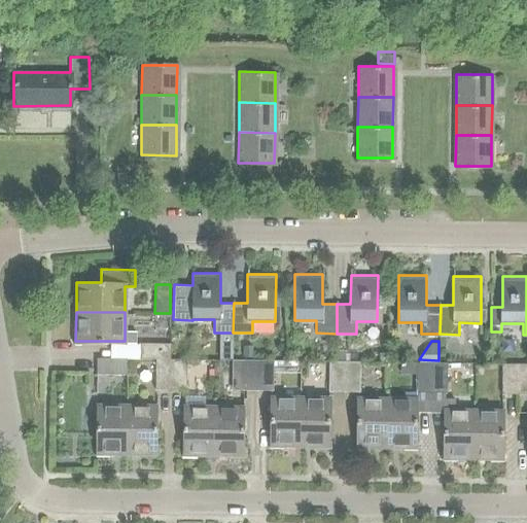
[(140,358),(155,358),(170,358),(170,342),(140,342),(140,358)]
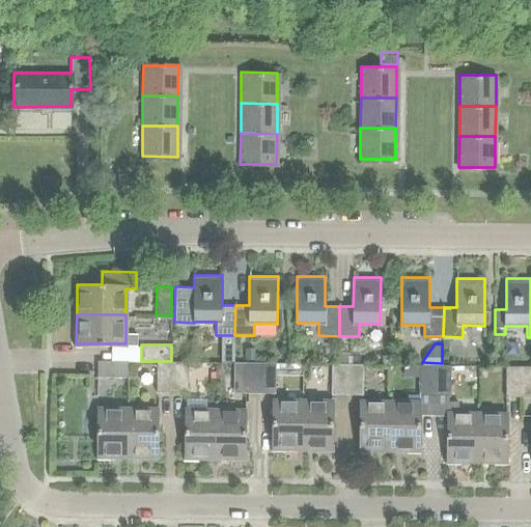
[(245,347),(245,358),(254,358),(254,347),(245,347)]
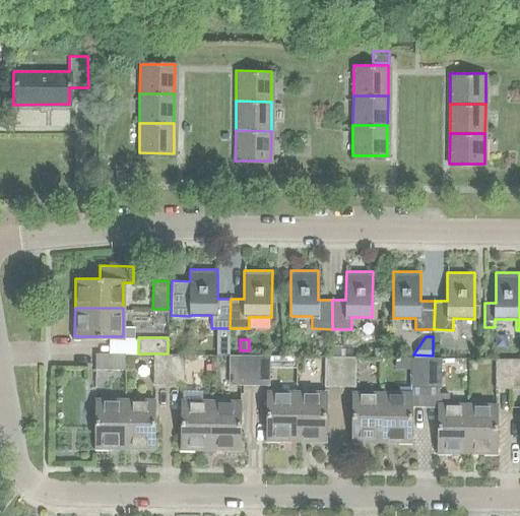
[(340,352),(340,342),(330,342),(330,353),(340,352)]
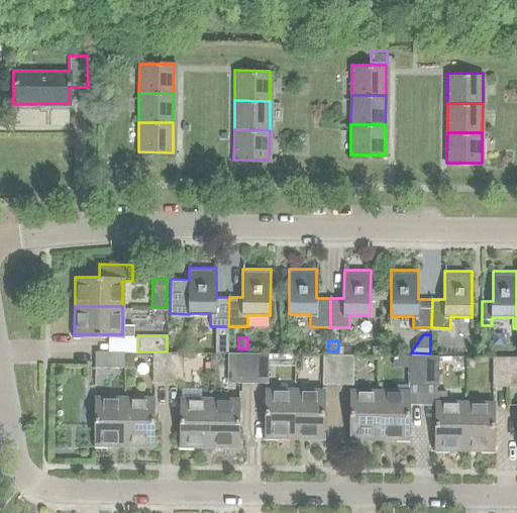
[(124,365),(124,350),(95,350),(95,365),(124,365)]
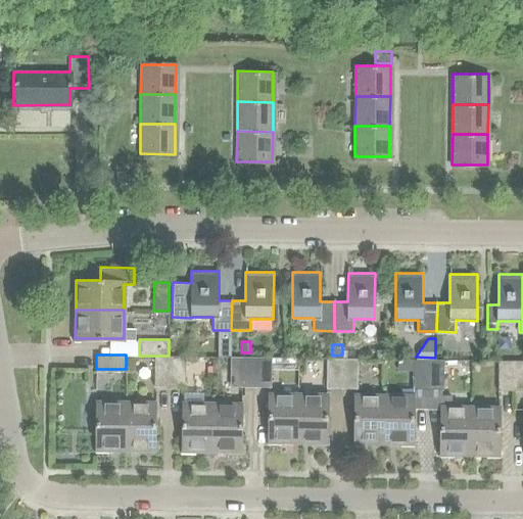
[(171,356),(169,356),(154,356),(154,384),(171,384),(171,356)]
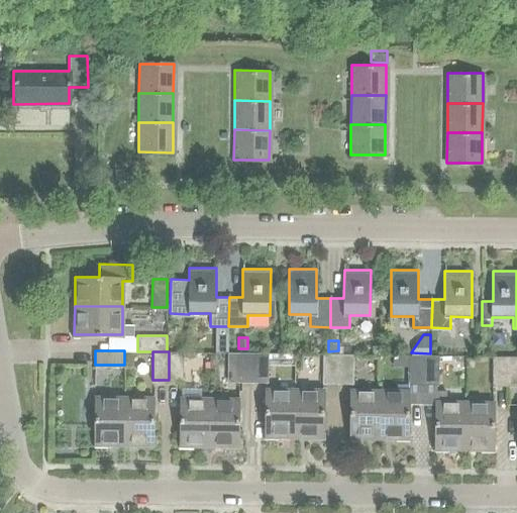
[(169,351),(169,380),(183,380),(184,351),(169,351)]
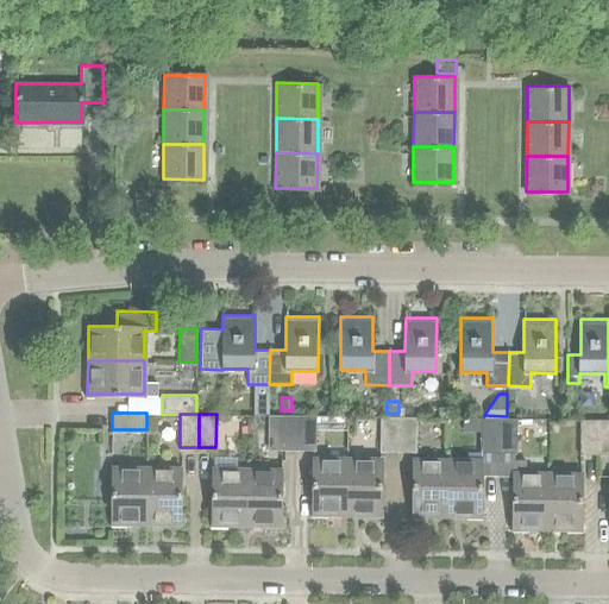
[(280,448),(299,448),(299,414),(281,414),(280,448)]
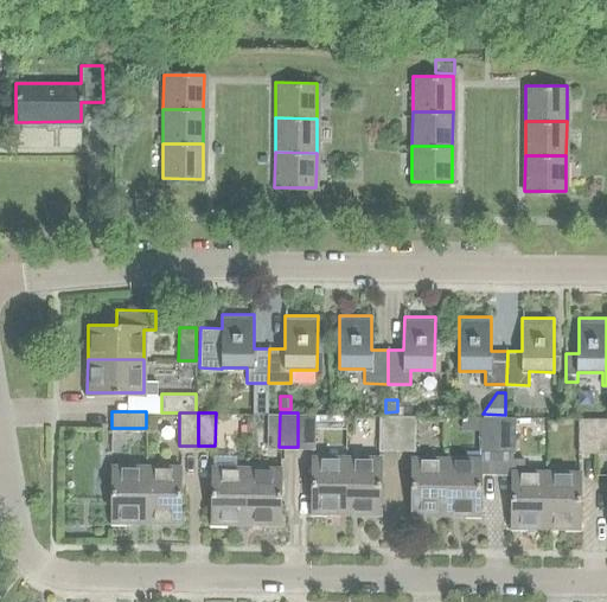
[(298,412),(298,447),(314,447),(314,414),(298,412)]
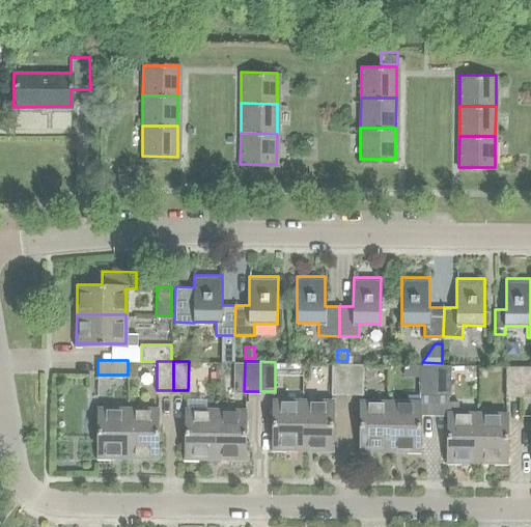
[(332,392),(347,392),(347,362),(332,362),(332,392)]
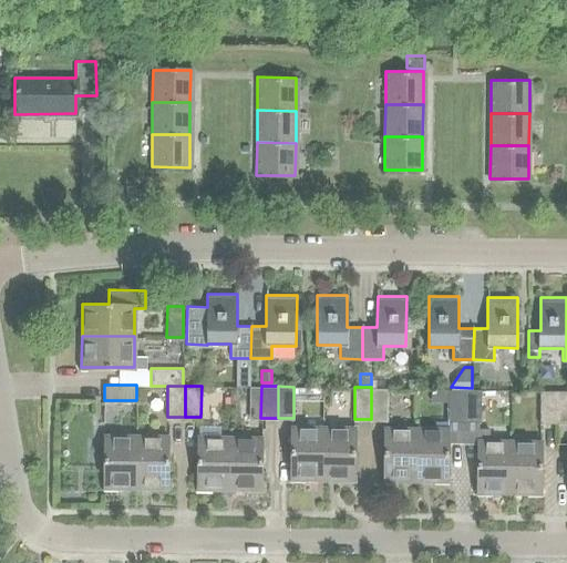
[(388,387),(371,387),(371,419),(388,419),(388,387)]
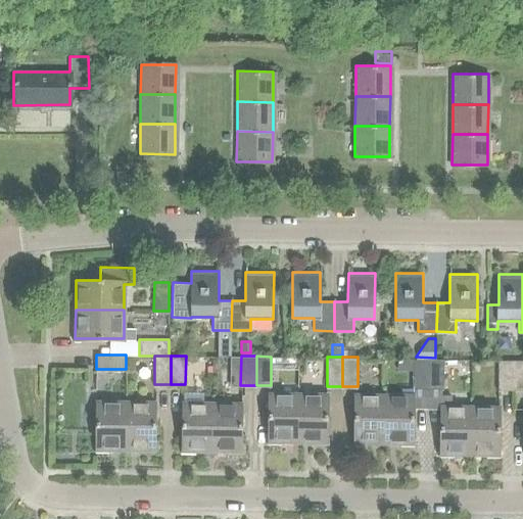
[(412,386),(428,387),(428,358),(413,358),(412,386)]
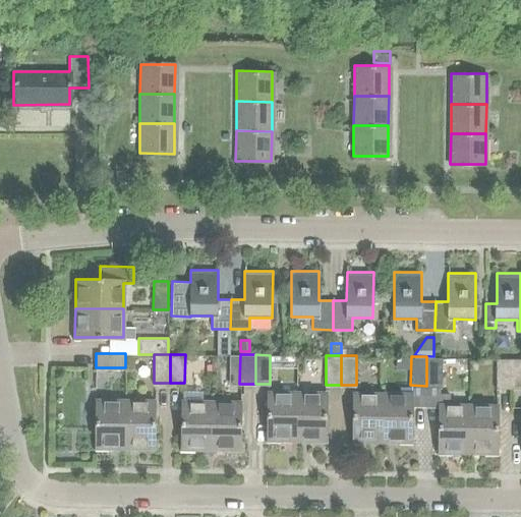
[(443,356),(426,356),(426,386),(443,386),(443,356)]
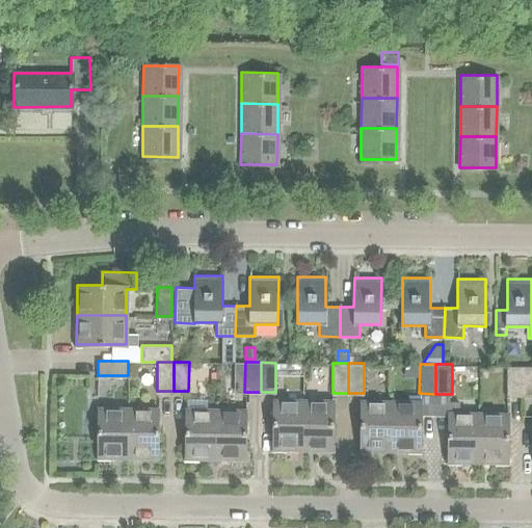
[(531,364),(523,365),(523,395),(531,395),(531,364)]
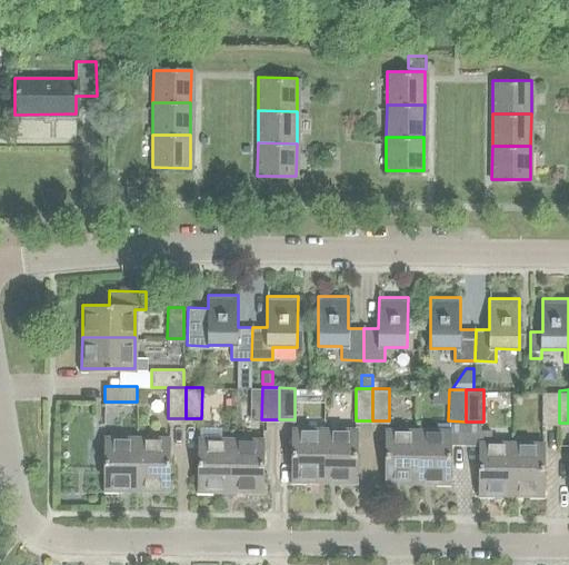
[(542,423),(559,423),(559,390),(542,390),(542,423)]
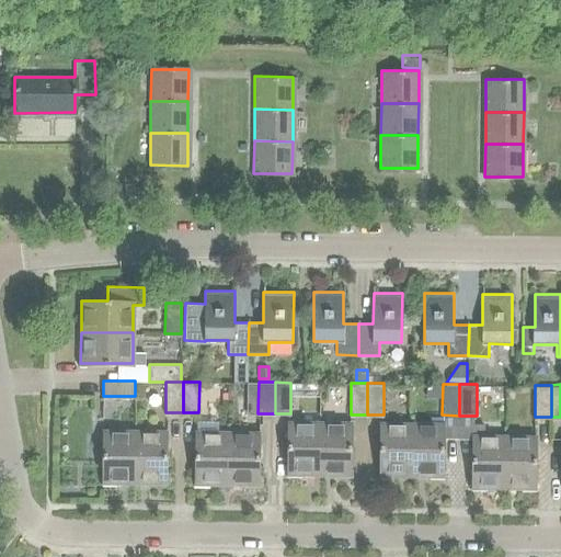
[(289,474),(320,474),(320,421),(289,421),(289,474)]
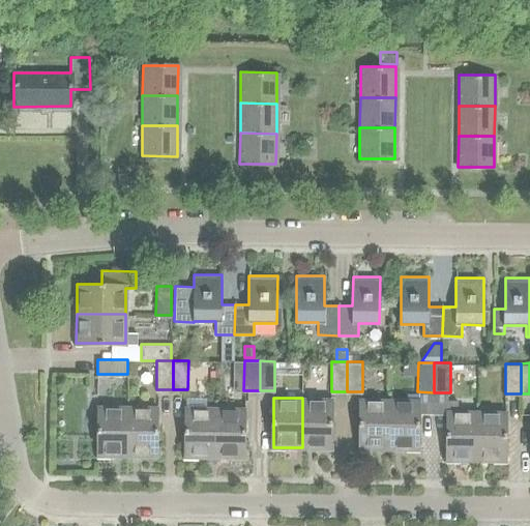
[(332,398),(302,398),(302,447),(331,448),(332,398)]
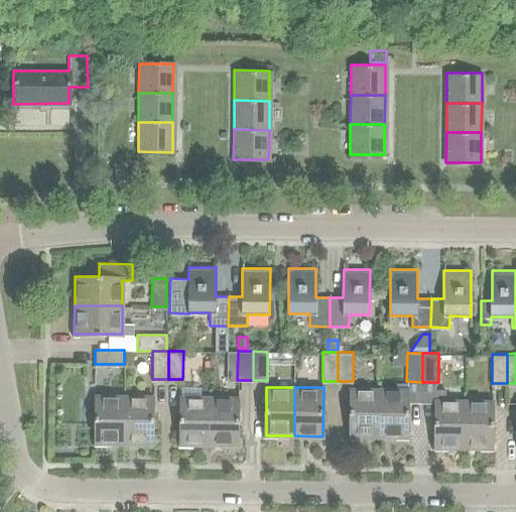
[(379,436),(379,388),(351,388),(351,436),(379,436)]
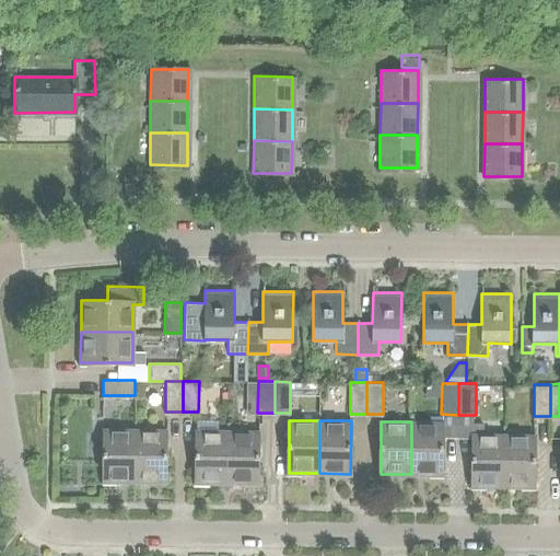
[(443,421),(411,421),(411,474),(443,475),(443,421)]
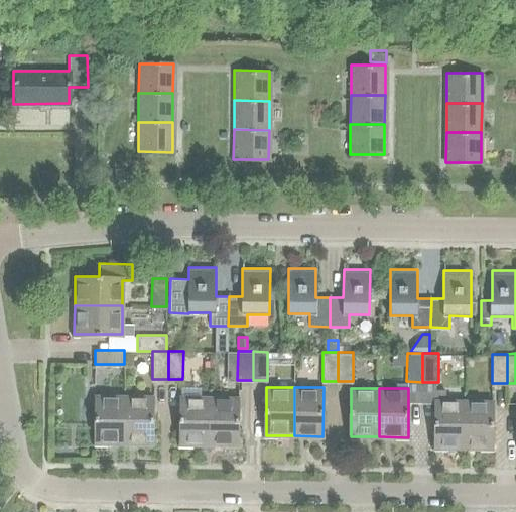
[(124,443),(125,395),(96,395),(96,443),(124,443)]
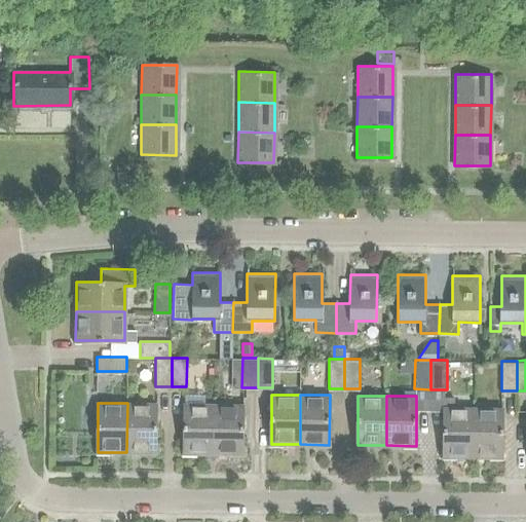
[(157,404),(127,403),(126,452),(156,452),(157,404)]
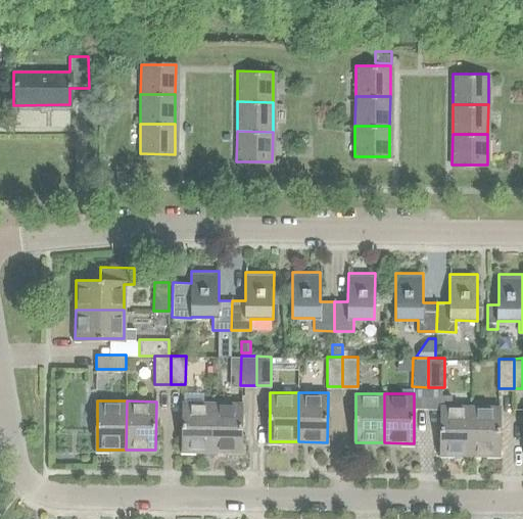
[(212,451),(214,402),(184,402),(184,450),(212,451)]
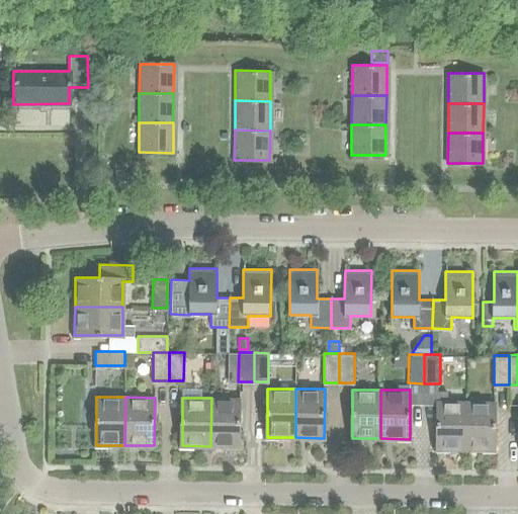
[(211,398),(210,446),(240,446),(240,399),(211,398)]
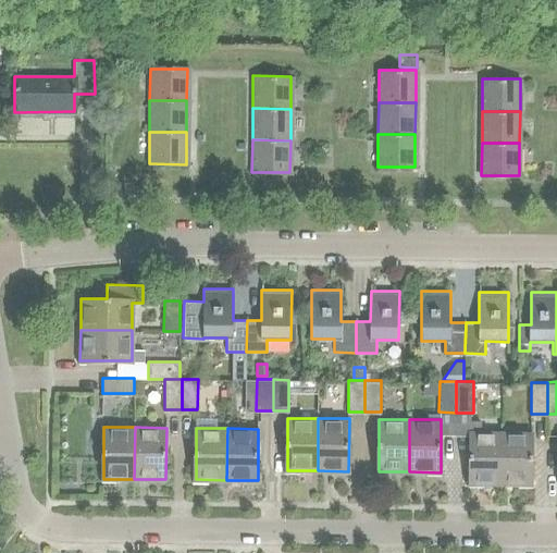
[(471,482),(502,482),(502,431),(471,431),(471,482)]
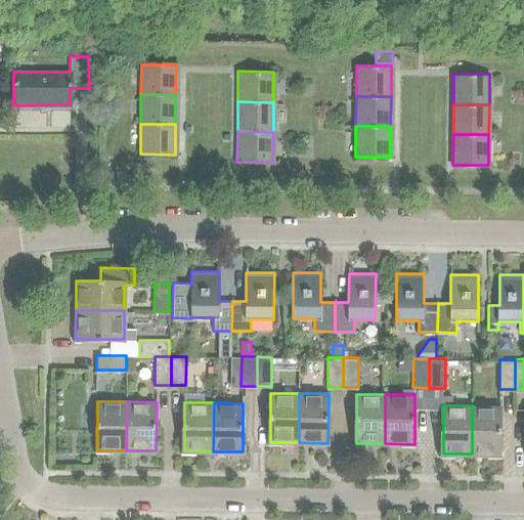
[(501,405),(472,405),(472,453),(501,453),(501,405)]
